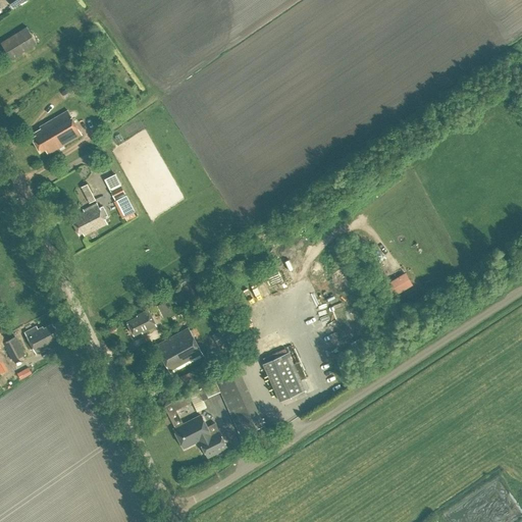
[(12,0),(11,1),(16,8),(29,0),(12,0)]
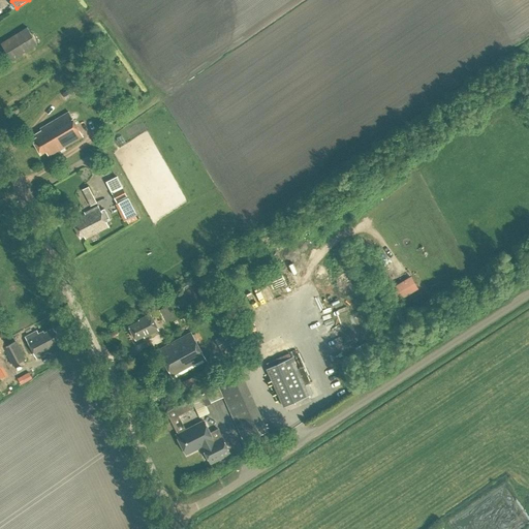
[(1,44),(11,61),(37,44),(27,28),(1,44)]
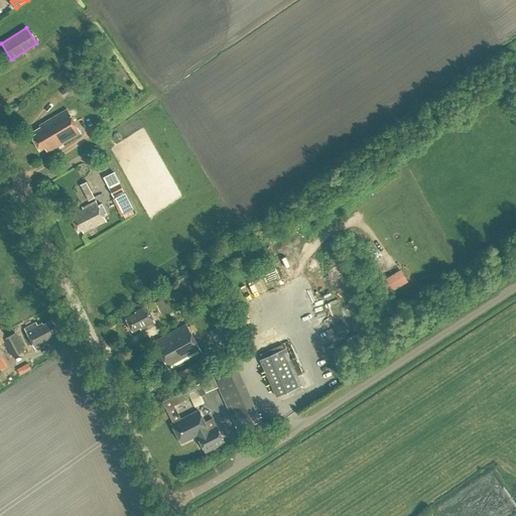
[(43,148),(46,153),(79,134),(66,111),(39,126),(40,128),(33,132),(34,134),(31,136),(39,150),(43,148)]
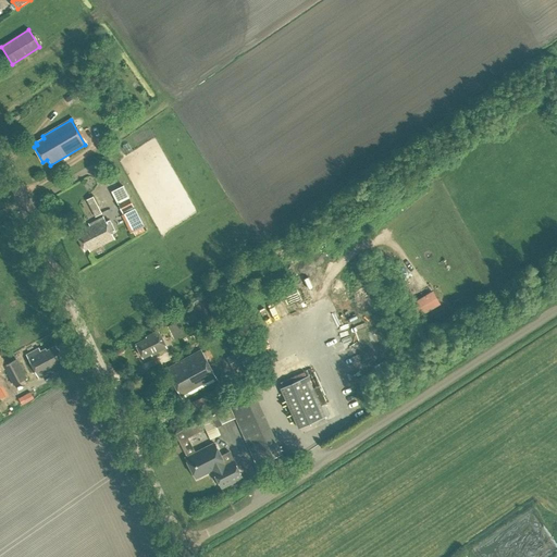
[(122,183),(110,186),(114,198),(125,195),(122,183)]
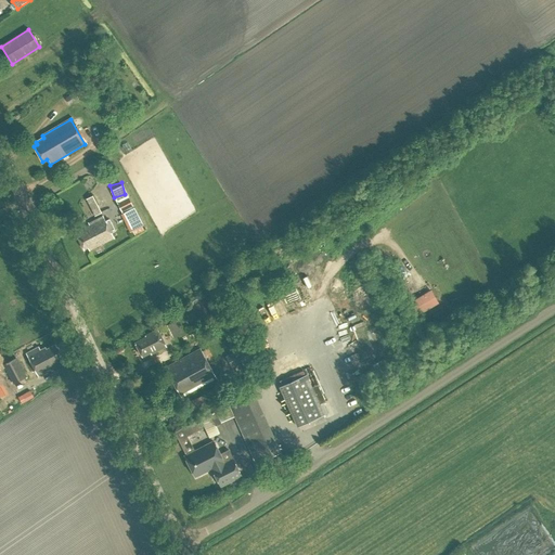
[(128,197),(117,203),(132,231),(143,224),(128,197)]
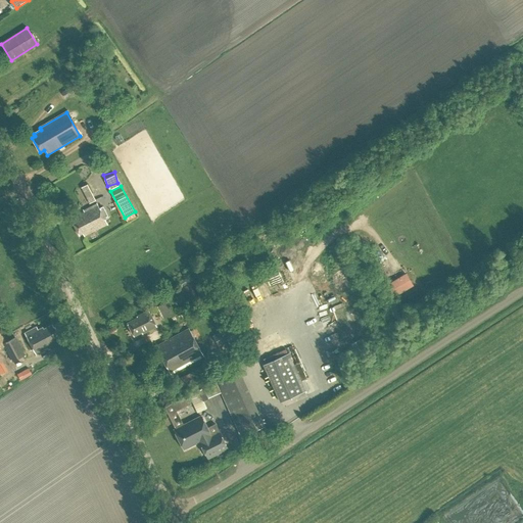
[(85,196),(89,203),(94,200),(90,193),(85,196)]
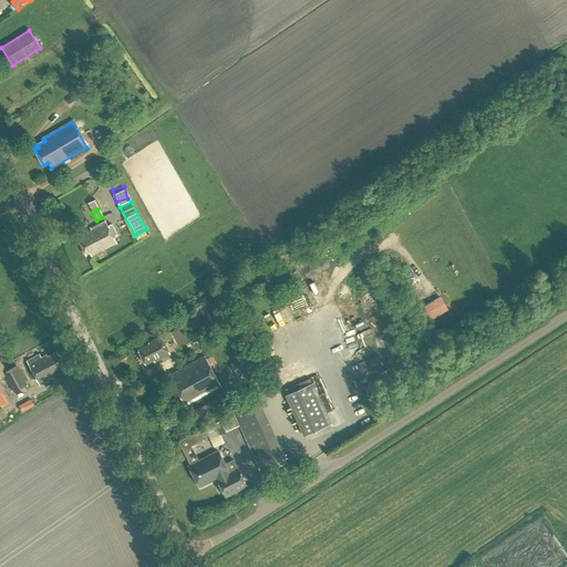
[(83,238),(79,240),(86,255),(90,253),(92,256),(116,243),(104,220),(91,227),(92,229),(82,235),(83,238)]
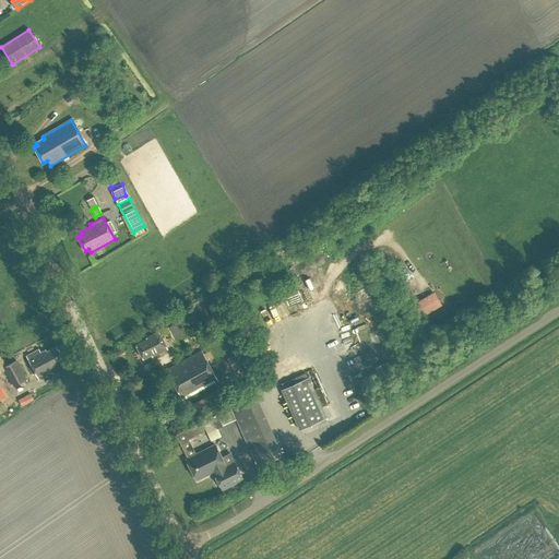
[(281,248),(273,251),(276,258),(283,254),(281,248)]
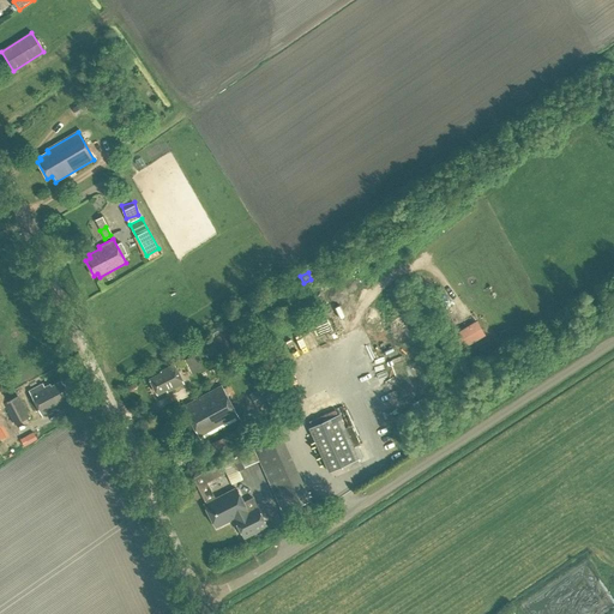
[(450,335),(458,349),(485,333),(476,319),(450,335)]
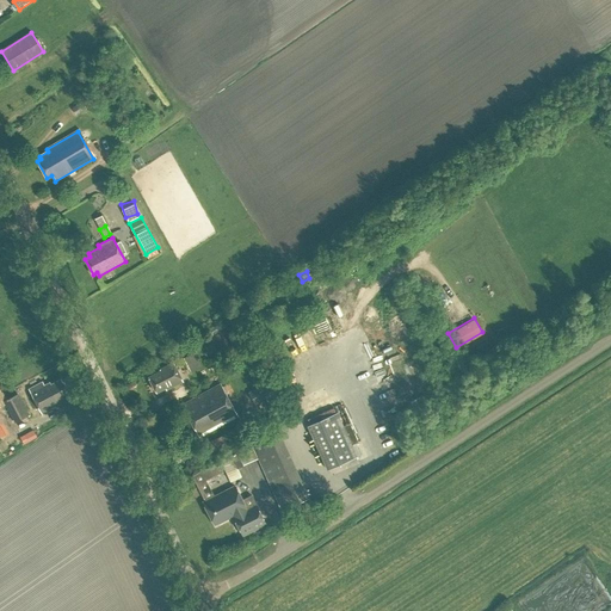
[(25,363),(34,358),(28,346),(19,351),(25,363)]
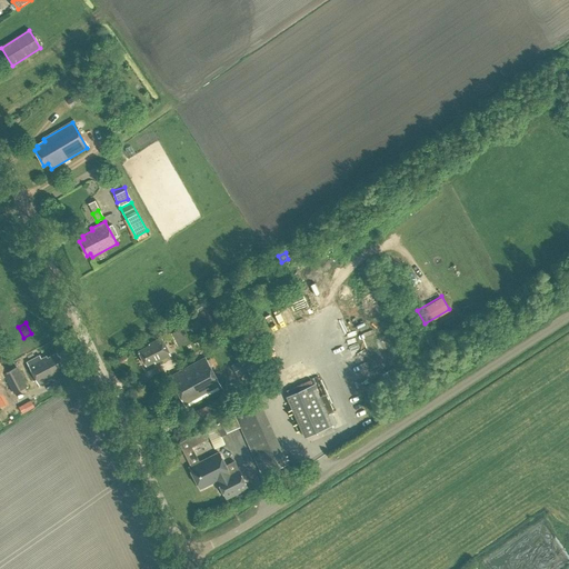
[(186,343),(178,330),(171,333),(179,347),(186,343)]
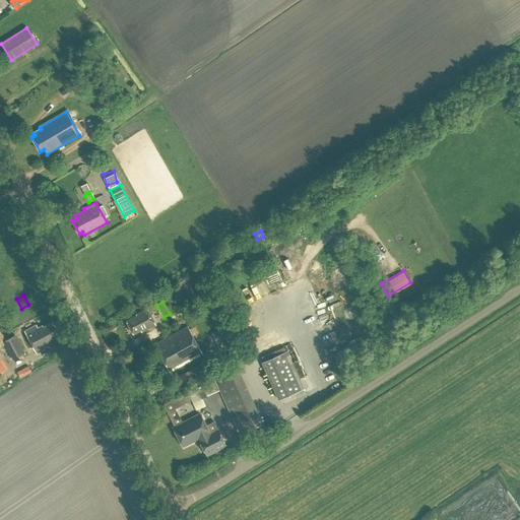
[(146,309),(136,314),(137,315),(126,321),(134,334),(141,330),(142,332),(155,325),(146,309)]
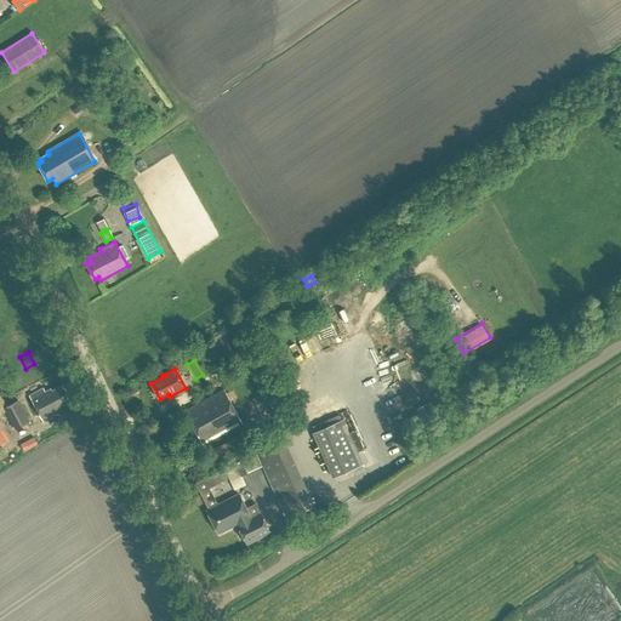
[(43,388),(29,396),(44,421),(72,405),(61,385),(52,389),(51,388),(45,392),(43,388)]
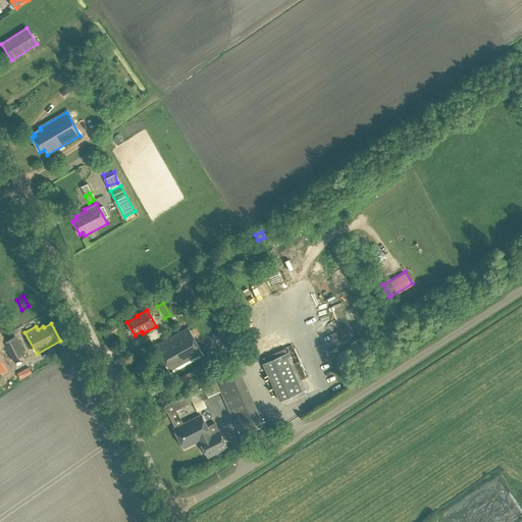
[(156,346),(170,373),(203,356),(188,328),(156,346)]
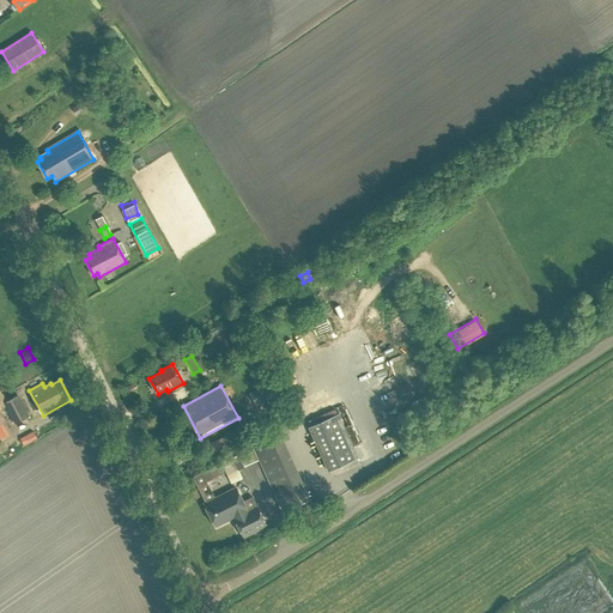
[(5,402),(16,423),(29,416),(18,395),(5,402)]
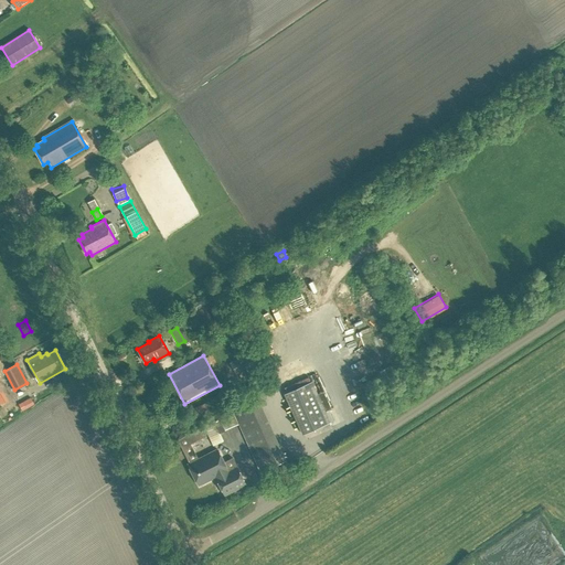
[(305,381),(276,393),(295,435),(323,423),(305,381)]
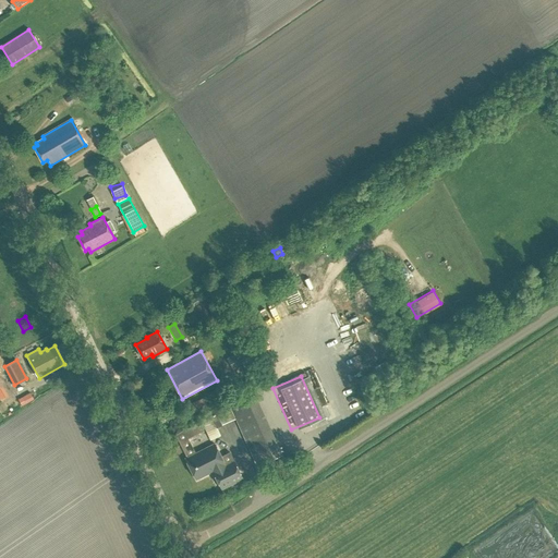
[(17,399),(21,405),(33,399),(29,392),(17,399)]
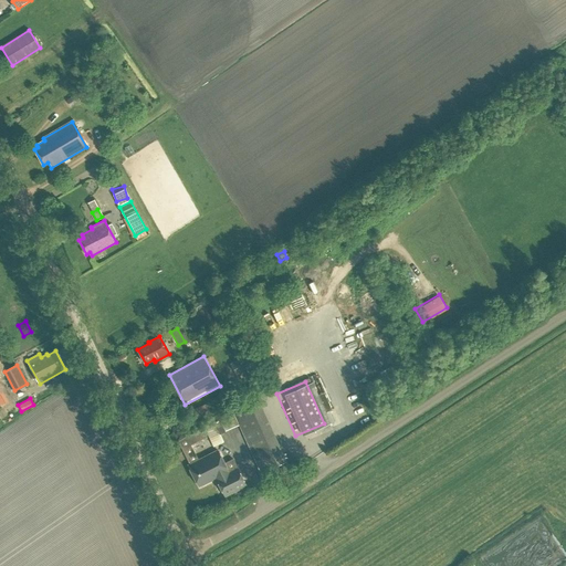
[(219,418),(226,431),(239,425),(261,472),(285,461),(258,400),(233,411),(233,412),(219,418)]
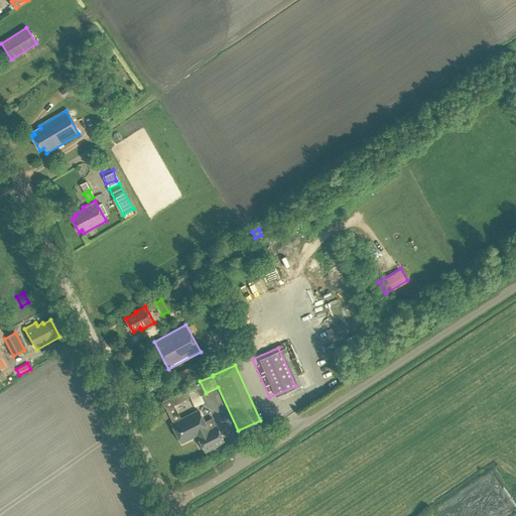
[(191,404),(202,399),(192,380),(181,385),(191,404)]
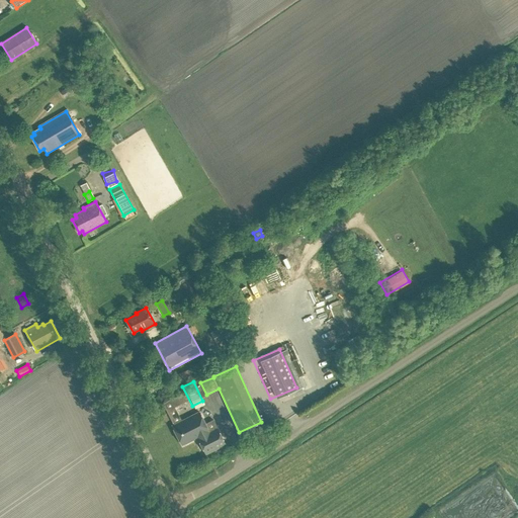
[(163,403),(174,424),(181,420),(174,407),(181,403),(178,396),(163,403)]
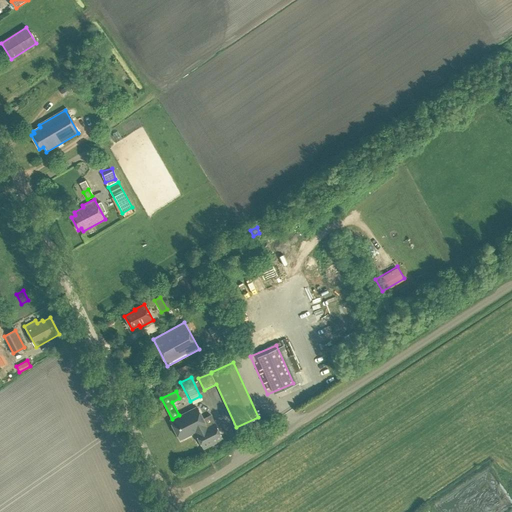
[(223,439),(218,429),(211,415),(203,419),(197,407),(179,415),(172,419),(170,420),(180,440),(195,432),(198,438),(203,449),(223,439)]
